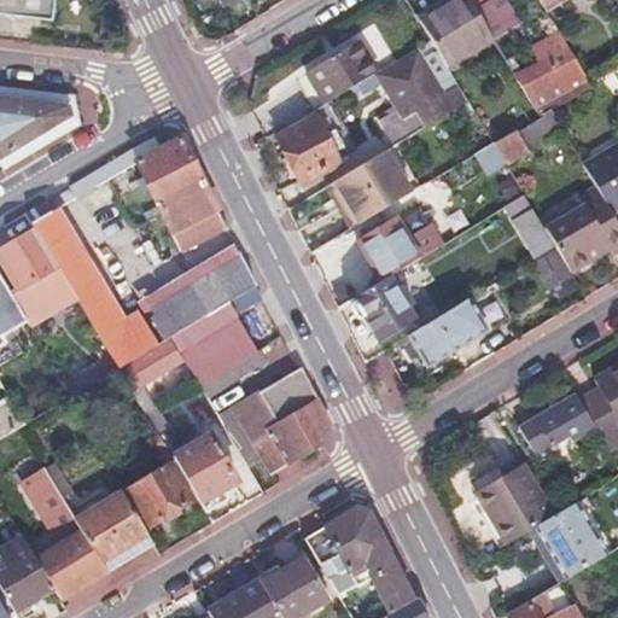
[(0,0),(0,15),(53,22),(56,0),(0,0)]
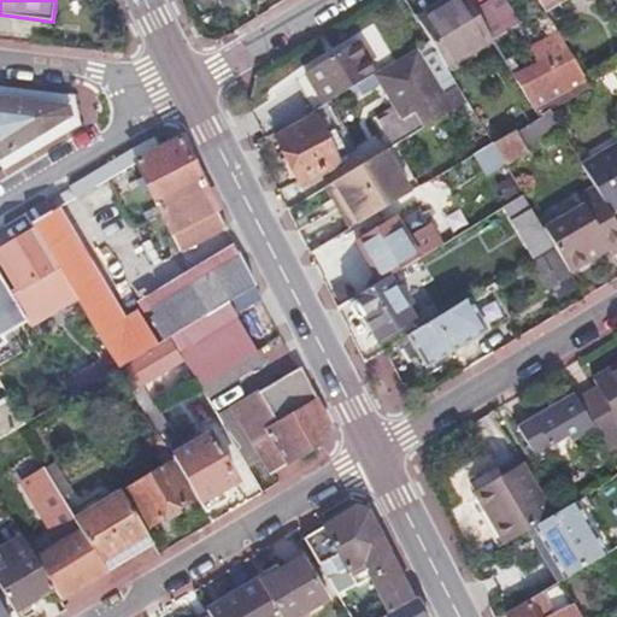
[(446,6),(417,23),(429,41),(446,70),(491,42),(476,18),(465,0),(450,0),(445,4),(446,6)]
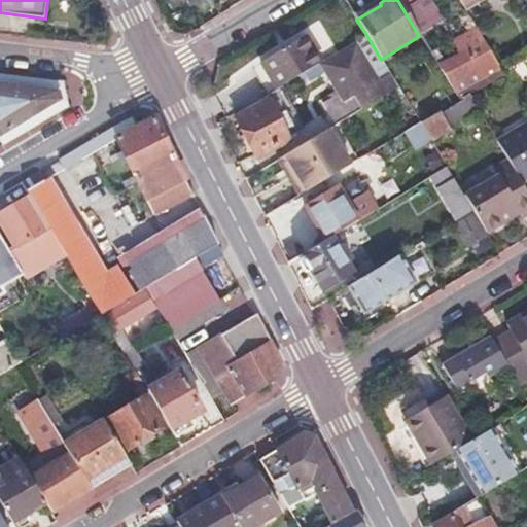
[(397,0),(407,15),(428,2),(427,0),(397,0)]
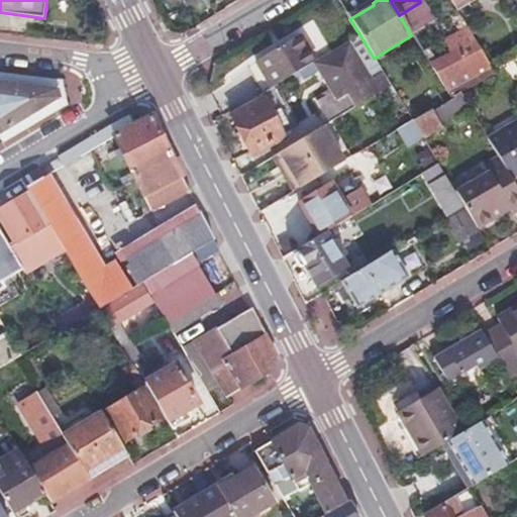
[(463,0),(453,7),(456,12),(477,0),(463,0)]
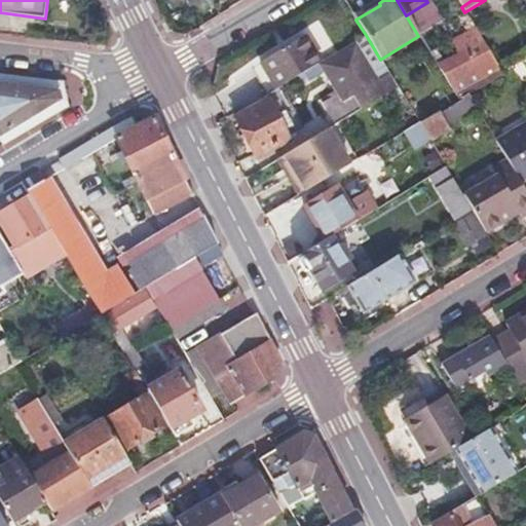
[(453,42),(461,55),(474,48),(483,43),(475,29),(453,42)]
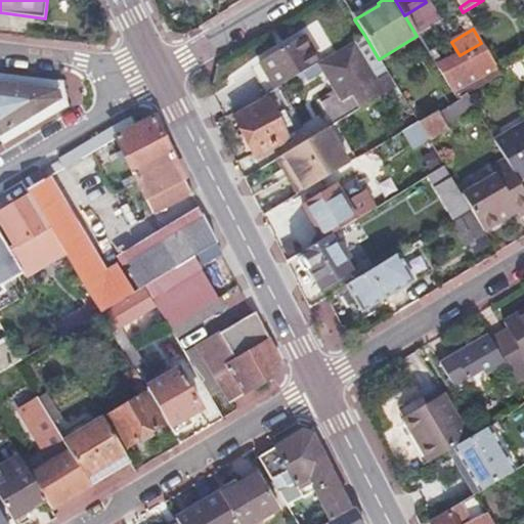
[(379,59),(364,35),(351,43),(374,81),(387,73),(379,59)]
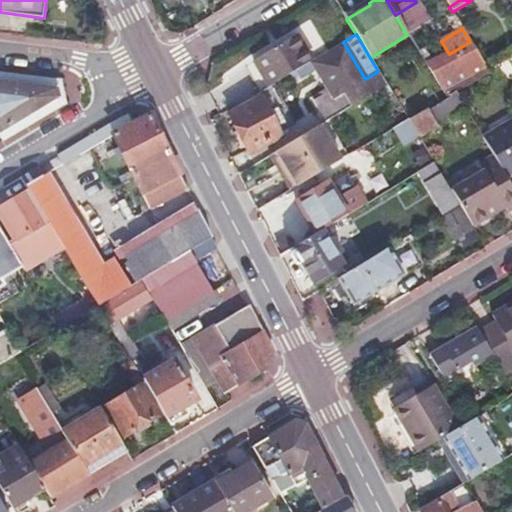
[(253,61),(268,87),(310,61),(311,61),(296,35),(253,61)]
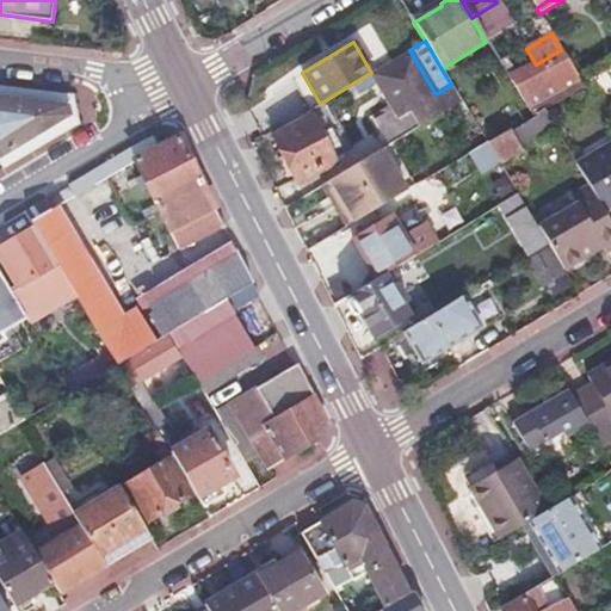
[(411,112),(419,127),(461,102),(451,85),(436,94),(409,50),(371,73),(370,73),(397,119),(411,112)]
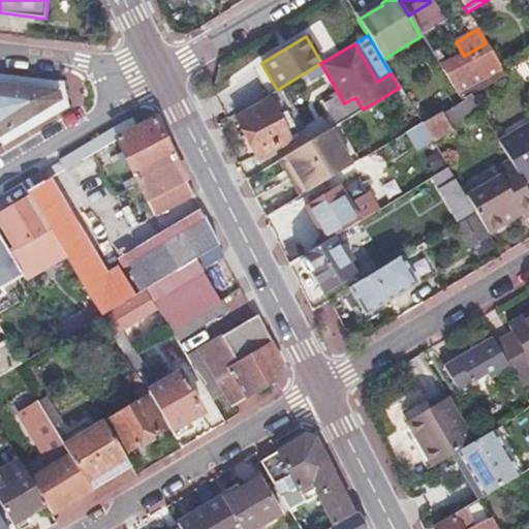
[(464,56),(440,68),(460,101),(467,97),(469,96),(494,81),(504,74),(501,69),(486,43),(476,49),(464,56)]
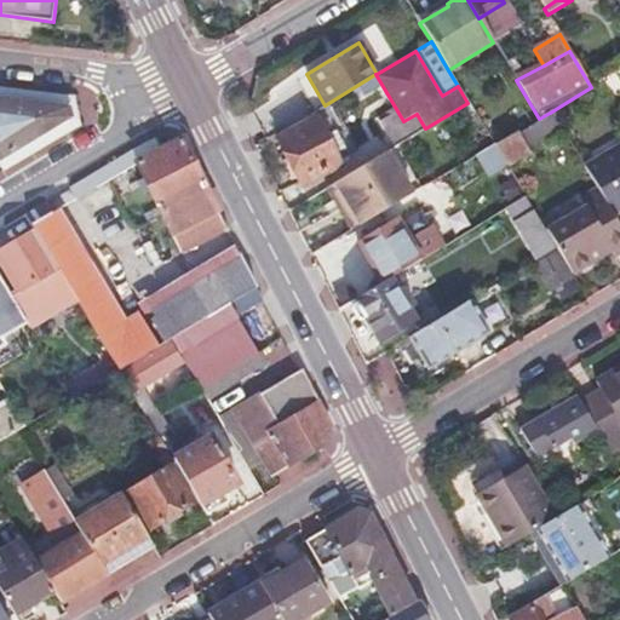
[(512,59),(506,63),(514,75),(520,72),(512,59)]
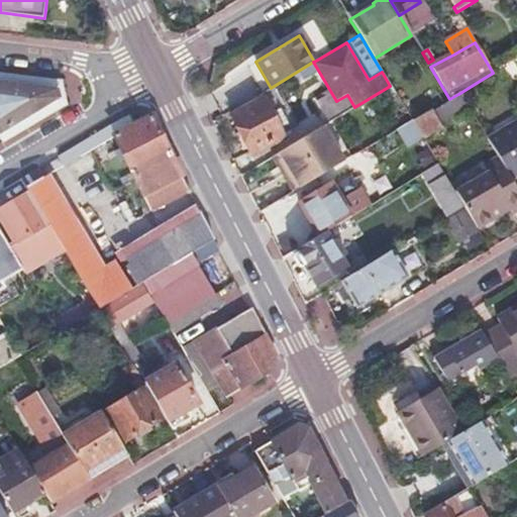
[(0,131),(55,100),(53,91),(0,84),(0,131)]
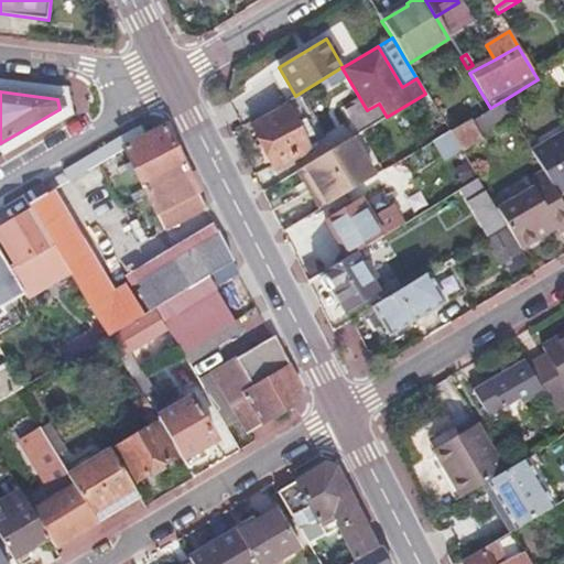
[(283,102),(249,122),(251,127),(285,109),(283,102)]
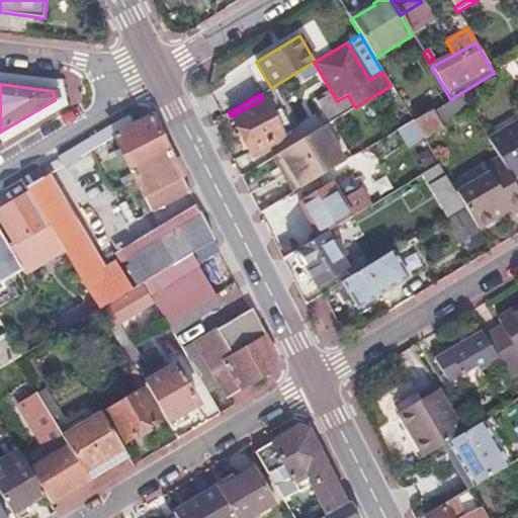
[(318,113),(326,125),(355,107),(348,95),(337,101),(318,113)]
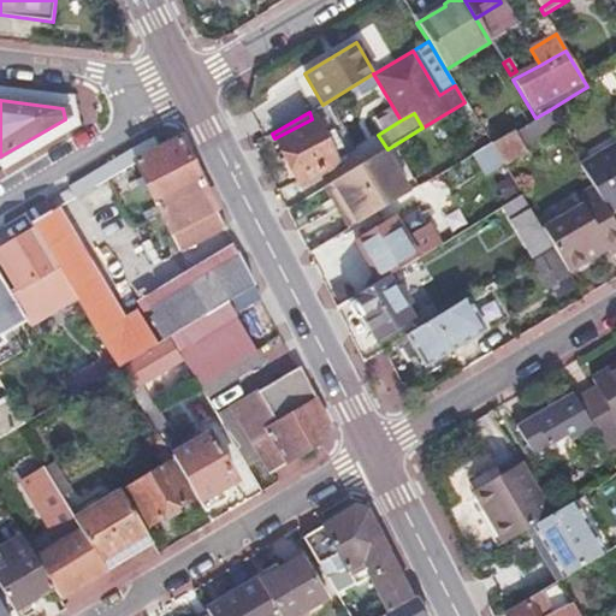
[(312,119),(274,138),(298,184),(336,166),(312,119)]
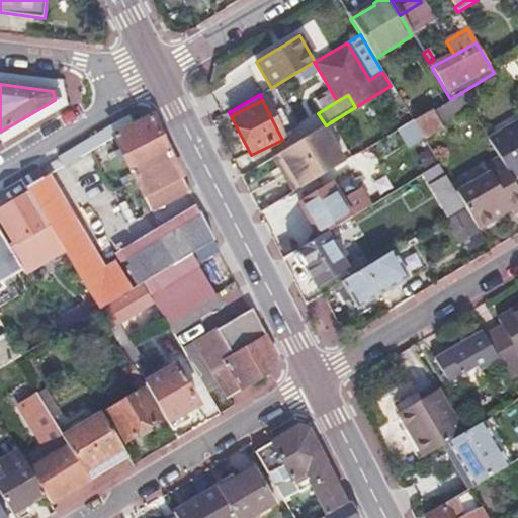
[(433,109),(412,121),(422,139),(442,126),(433,109)]
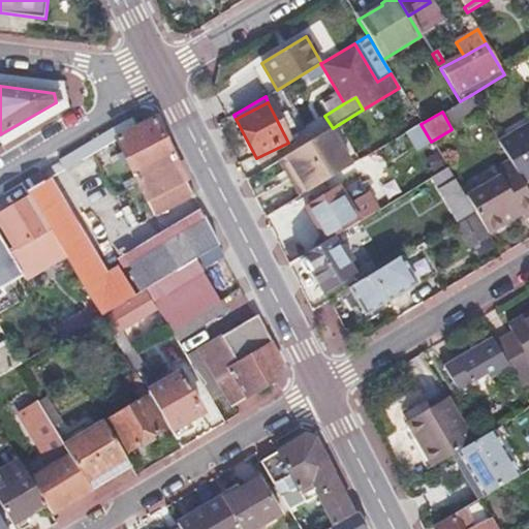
[(121,177),(109,183),(114,192),(121,189),(124,195),(128,193),(138,188),(145,200),(184,180),(154,120),(135,129),(114,141),(134,180),(125,185),(121,177)]
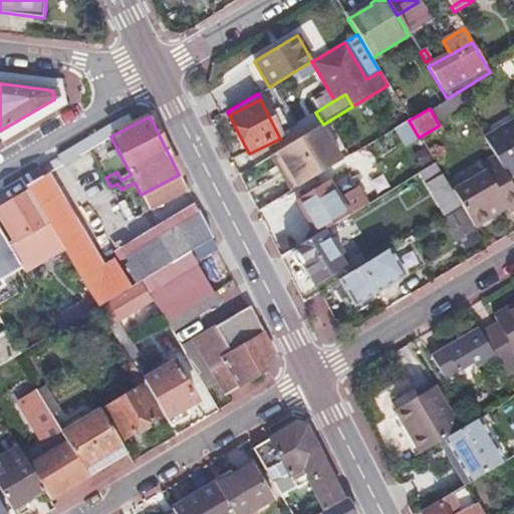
[(409,120),(394,130),(404,147),(419,138),(409,120)]
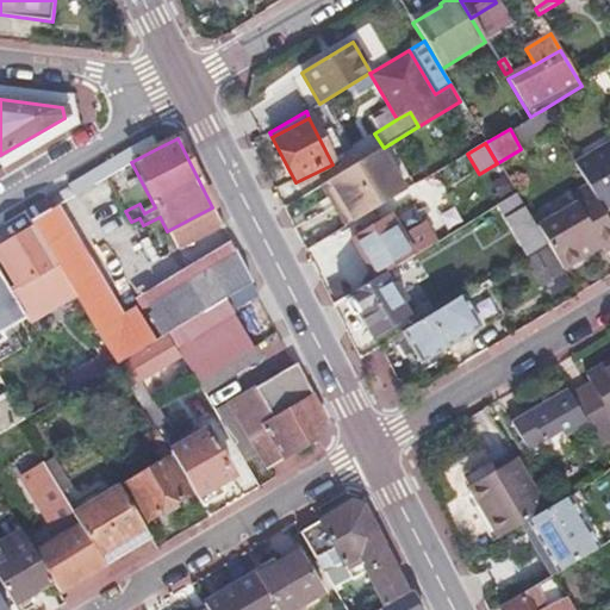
[(609,143),(584,160),(609,203),(609,143)]
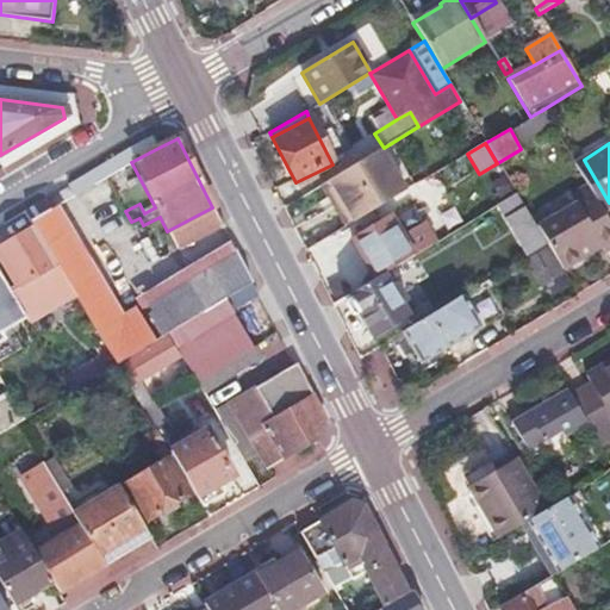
[(379,150),(321,186),(346,228),(404,192),(379,150)]
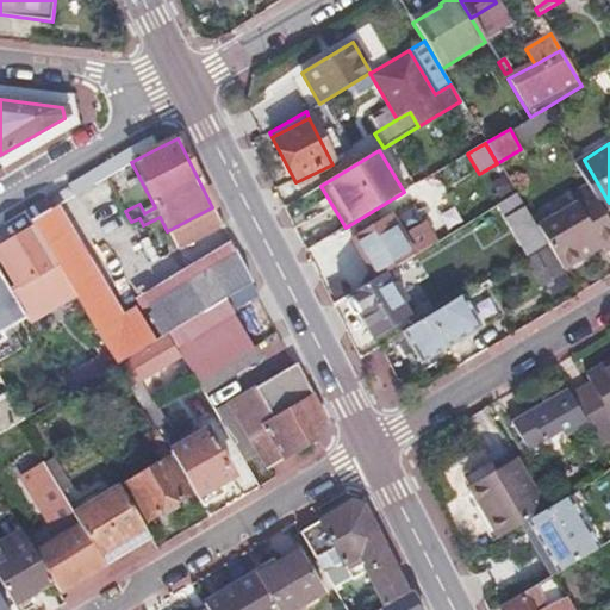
[(609,203),(584,160),(573,166),(586,187),(602,212),(609,207),(609,203)]
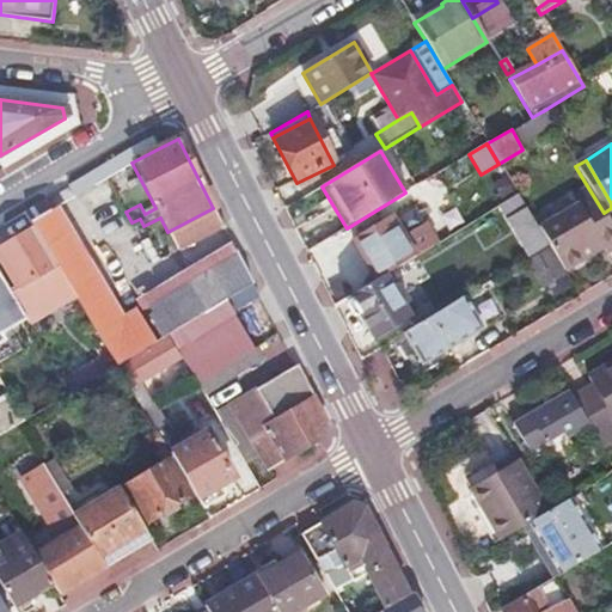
[(56,268),(116,366),(167,335),(216,306),(199,274),(138,308),(101,245),(133,225),(132,222),(126,212),(99,167),(23,213),(32,227),(56,268)]
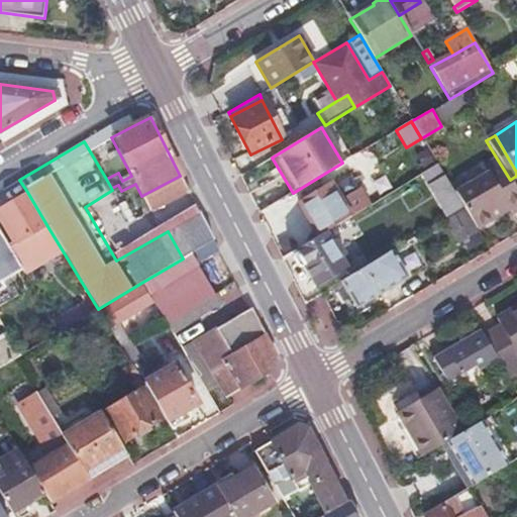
[(463,208),(477,229),(508,211),(511,215),(516,211),(516,192),(510,180),(497,159),(483,167),(487,173),(454,193),(463,208)]
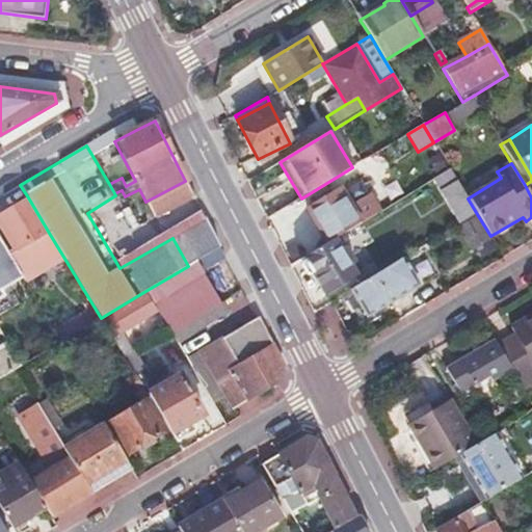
[(460,224),(477,214),(468,198),(450,169),(433,179),(460,224)]
